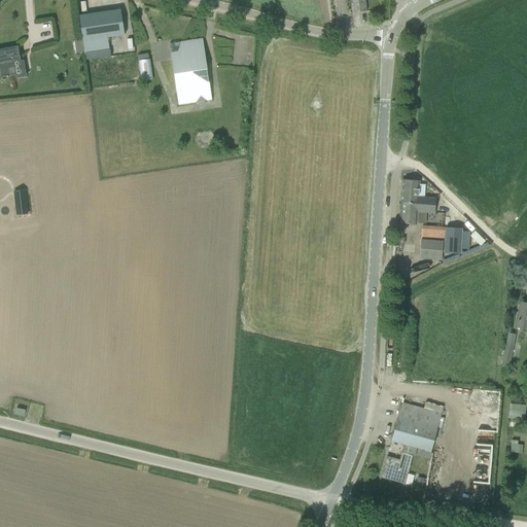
[(364,0),(352,0),(354,13),(366,11),(364,0)]
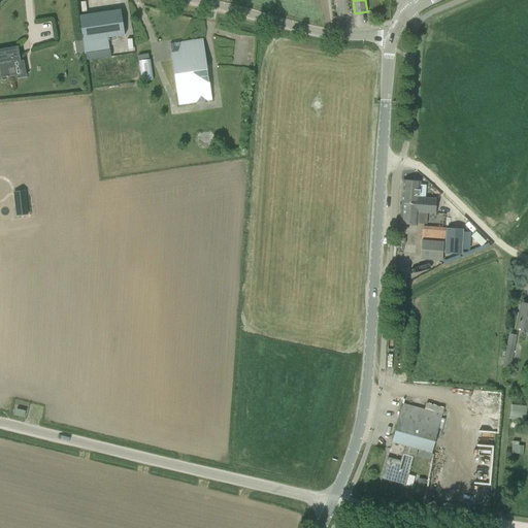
[(79,15),(83,40),(85,54),(109,51),(107,38),(125,35),(121,9),(79,15)]
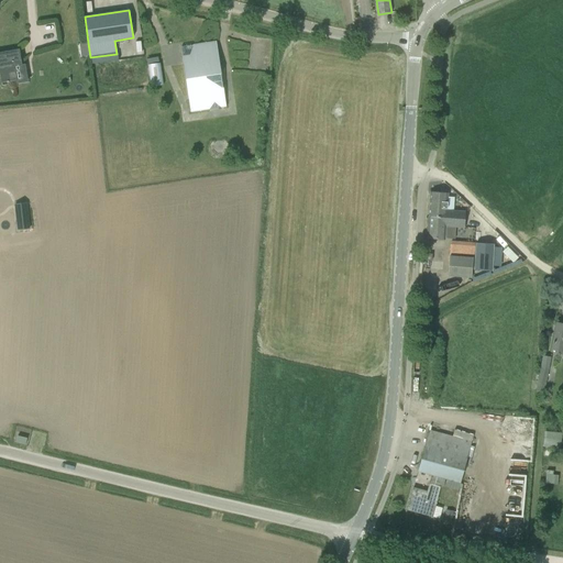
[(190,112),(227,107),(217,41),(194,45),(181,47),(183,56),(183,57),(190,112)]
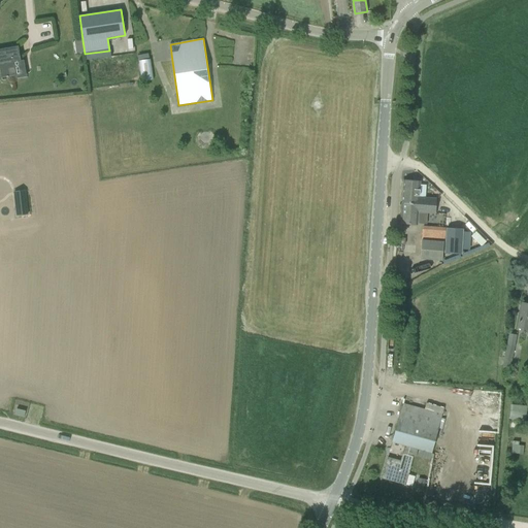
[(15,75),(13,63),(21,62),(19,46),(0,50),(0,77),(6,77),(7,77),(8,77),(7,76),(15,75)]
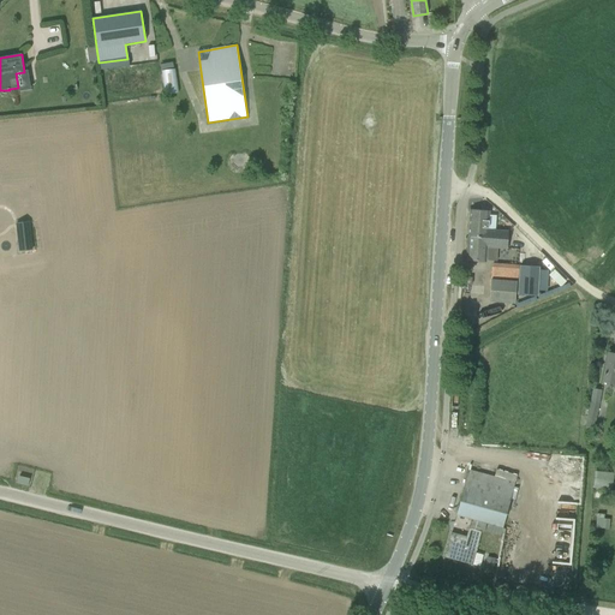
[(175,70),(161,71),(165,95),(179,94),(175,70)]
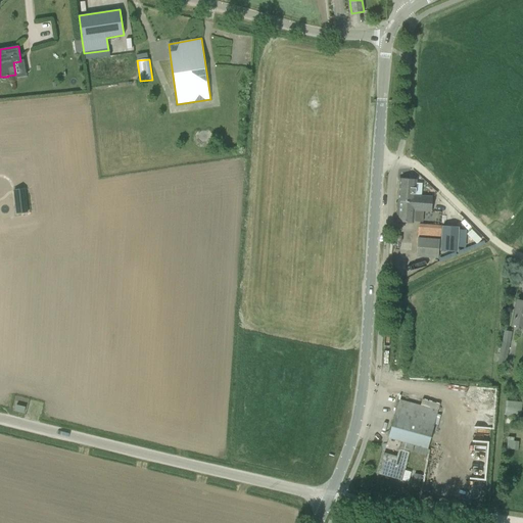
[(415,202),(415,195),(416,180),(400,179),(400,178),(399,178),(398,201),(415,202)]
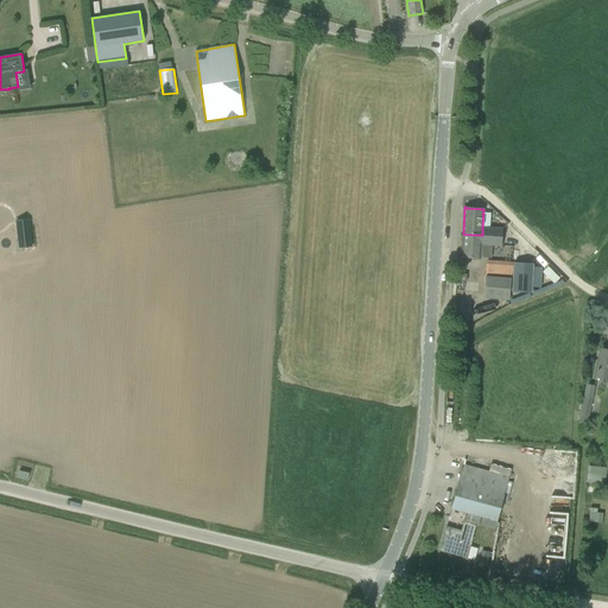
[(32,254),(30,227),(18,228),(20,255),(32,254)]
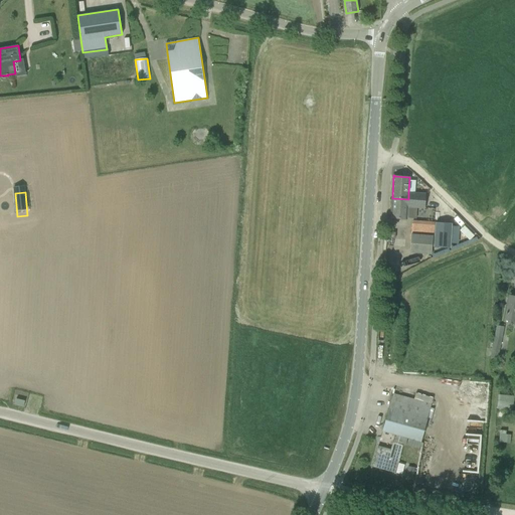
[(390,218),(407,219),(407,207),(424,208),(425,194),(408,192),(408,199),(392,198),(390,218)]
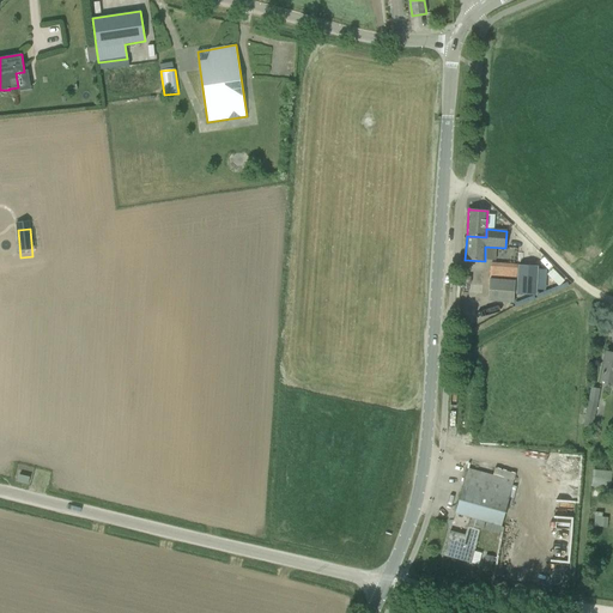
[(515,280),(516,266),(491,263),(490,278),(515,280)]
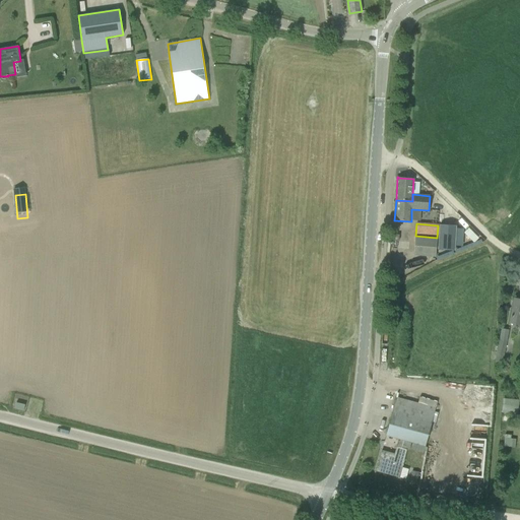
[(440,223),(439,249),(455,250),(456,224),(440,223)]
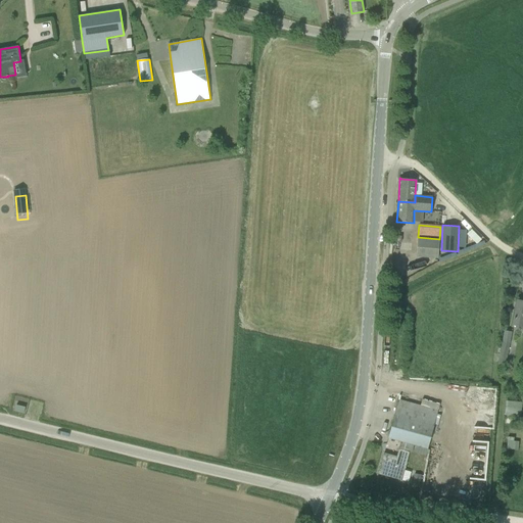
[(481,239),(471,230),(467,234),(476,244),(481,239)]
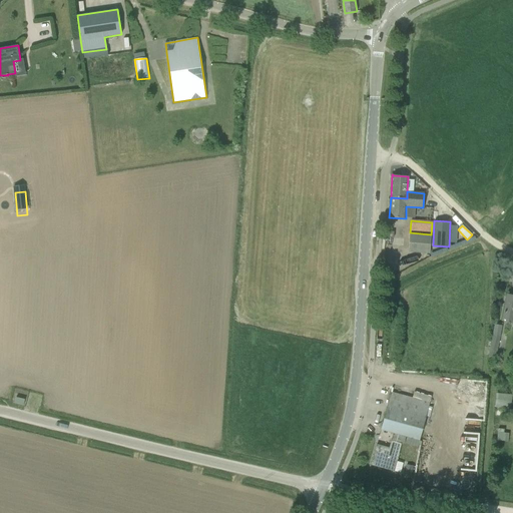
[(415,259),(415,252),(430,253),(430,252),(431,235),(410,233),(408,259),(415,259)]
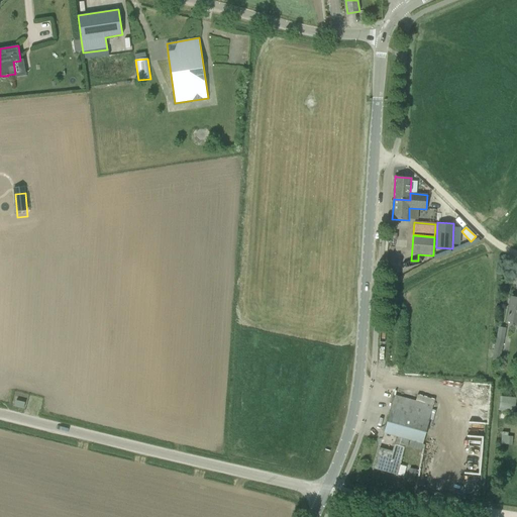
[(516,298),(512,297),(506,326),(516,327),(516,326),(516,298)]
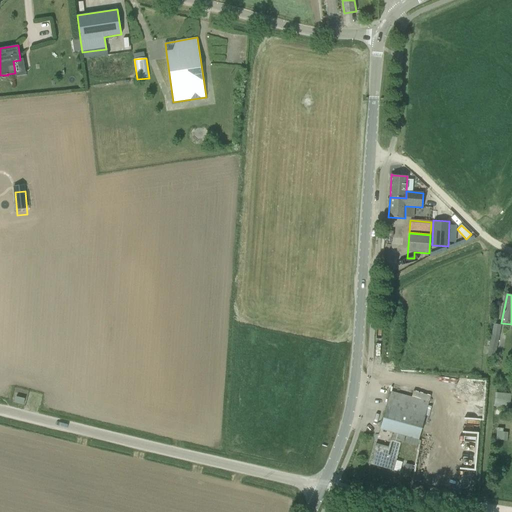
[(495,358),(501,325),(493,324),(487,356),(495,358)]
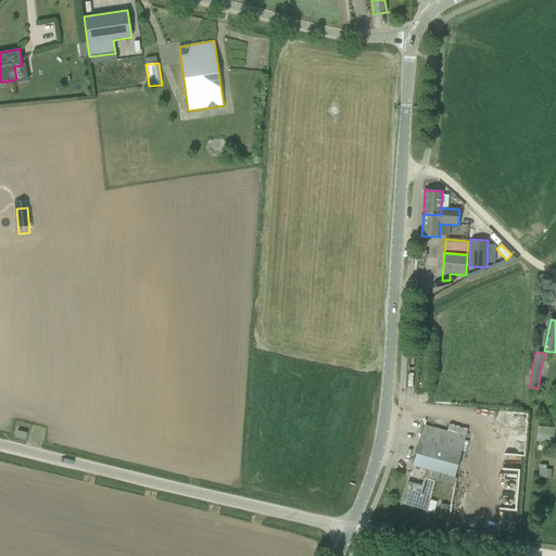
[(425,425),(415,466),(457,476),(469,429),(449,424),(447,430),(425,425)]
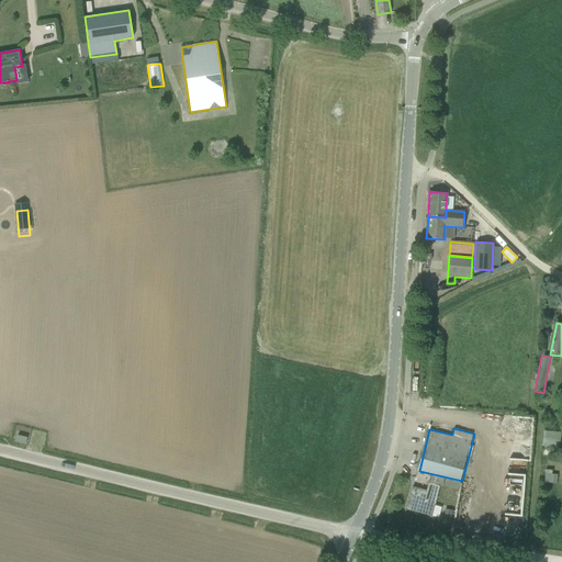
[(543,430),(543,446),(561,446),(561,430),(543,430)]
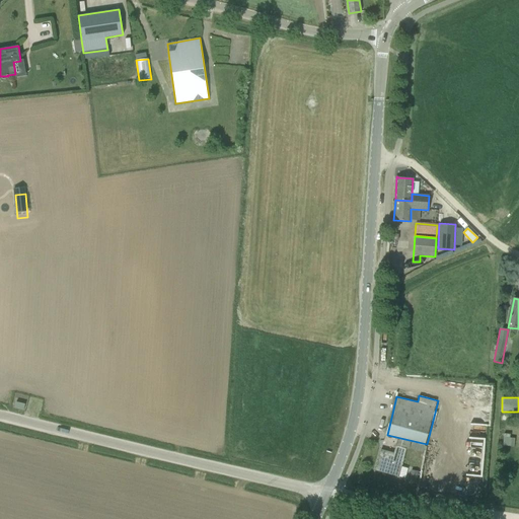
[(503,446),(514,447),(515,438),(510,438),(510,434),(504,434),(503,446)]
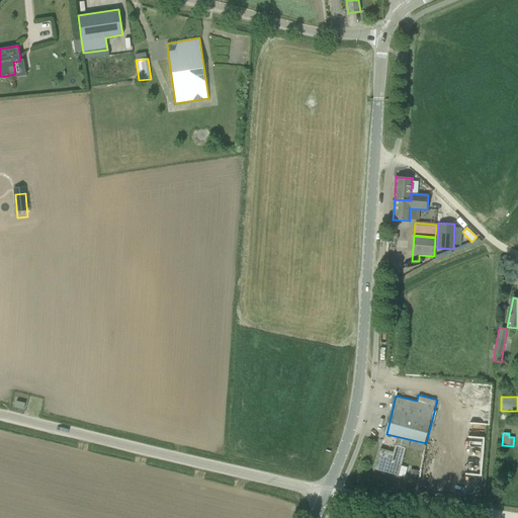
[(398,476),(405,448),(396,445),(394,452),(380,448),(374,469),(398,476)]
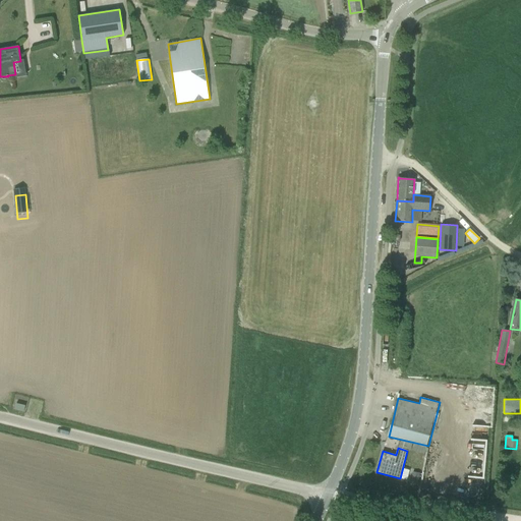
[(412,472),(410,482),(417,483),(419,473),(412,472)]
